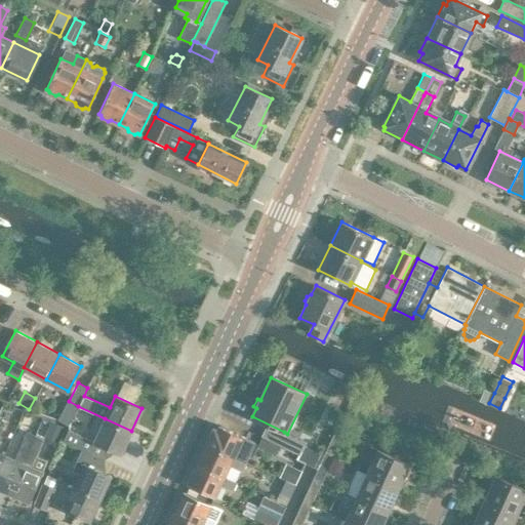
[(69,426),(78,406),(69,401),(58,420),(69,426)]
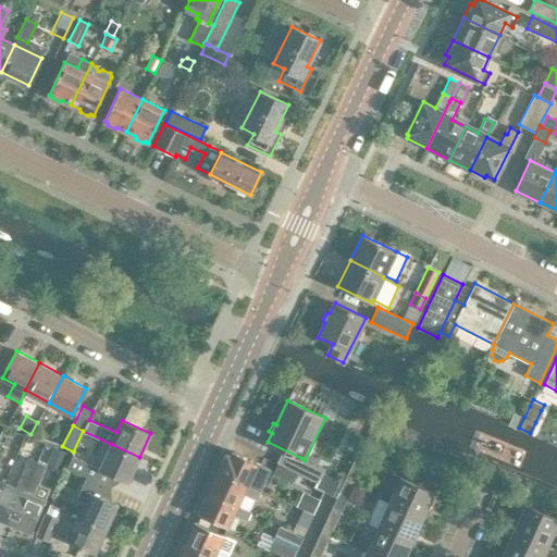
[(66,468),(86,477),(110,487),(115,475),(128,482),(139,457),(111,444),(100,469),(72,456),(66,468)]
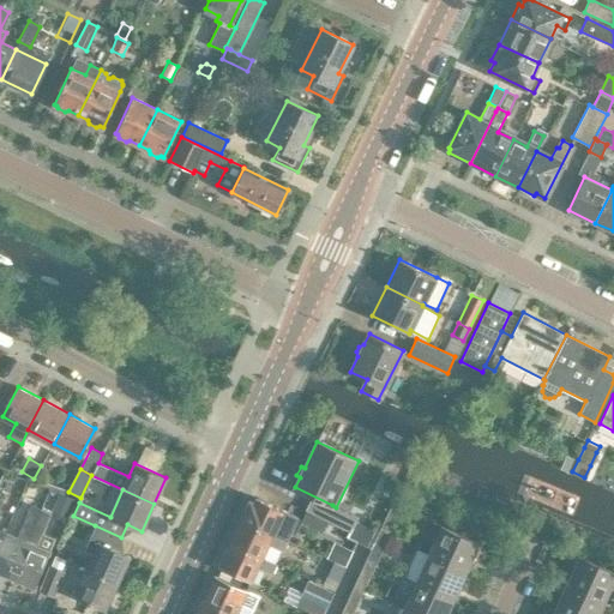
[(38,516),(12,579),(34,589),(49,552),(36,546),(56,497),(48,493),(38,516)]
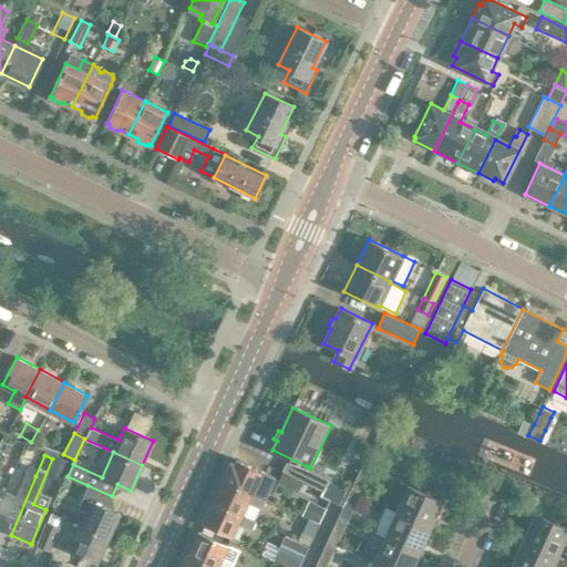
[(55,456),(51,467),(62,472),(66,461),(55,456)]
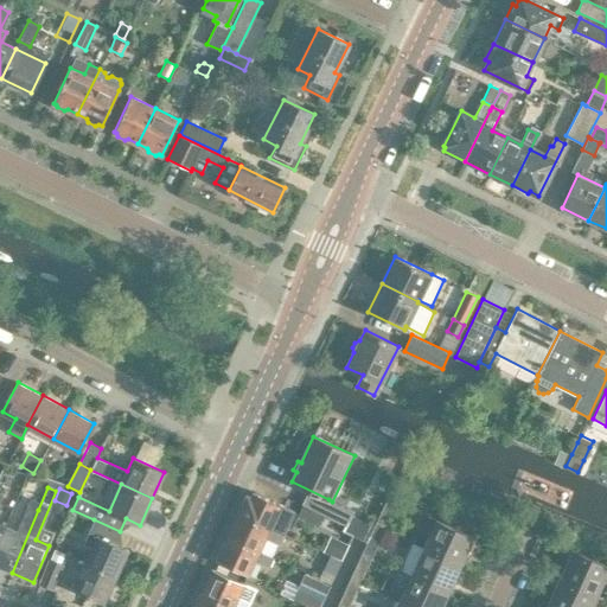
[(302,504),(346,525),(353,512),(308,490),(302,504)]
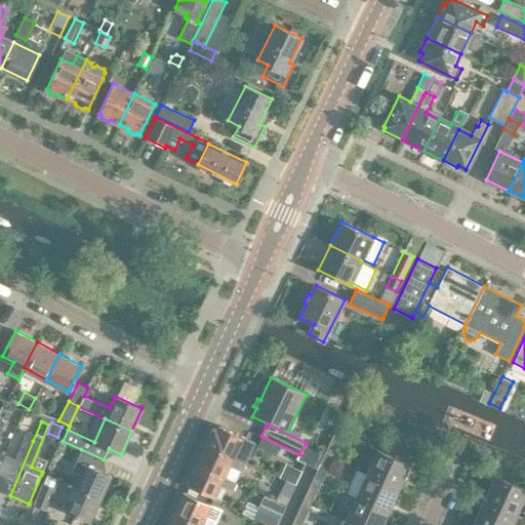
[(207,442),(206,444),(245,460),(253,442),(219,426),(217,431),(213,429),(212,432),(210,431),(205,441),(207,442)]
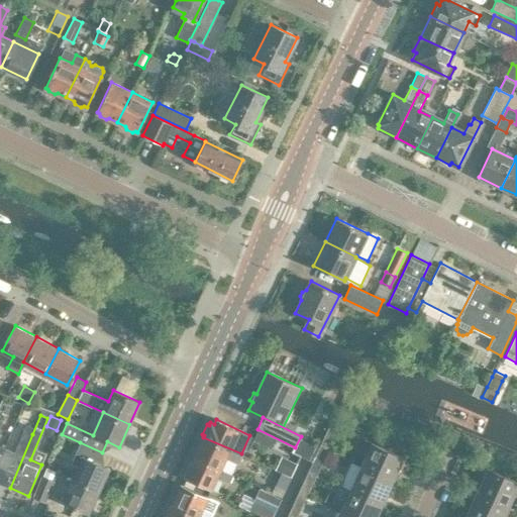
[(330,423),(319,446),(327,450),(338,427),(330,423)]
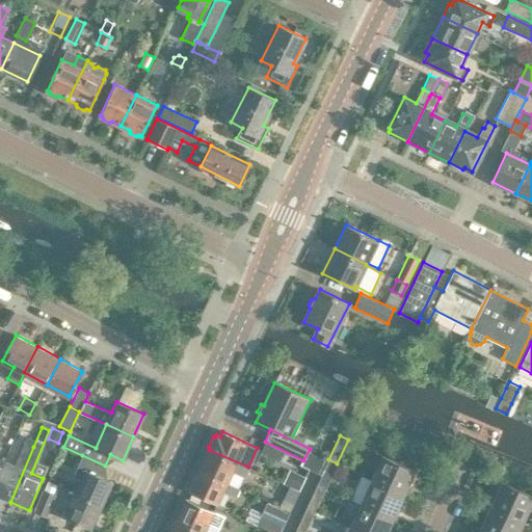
[(261,449),(270,453),(270,454),(275,457),(280,450),(264,442),(261,449)]
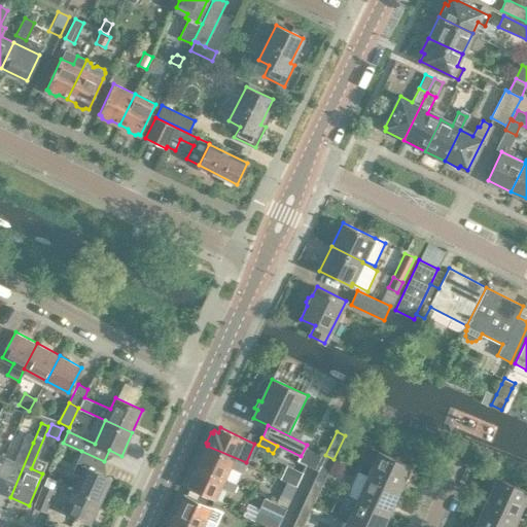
[(0,465),(0,492),(10,497),(33,443),(25,440),(16,462),(4,457),(0,465)]
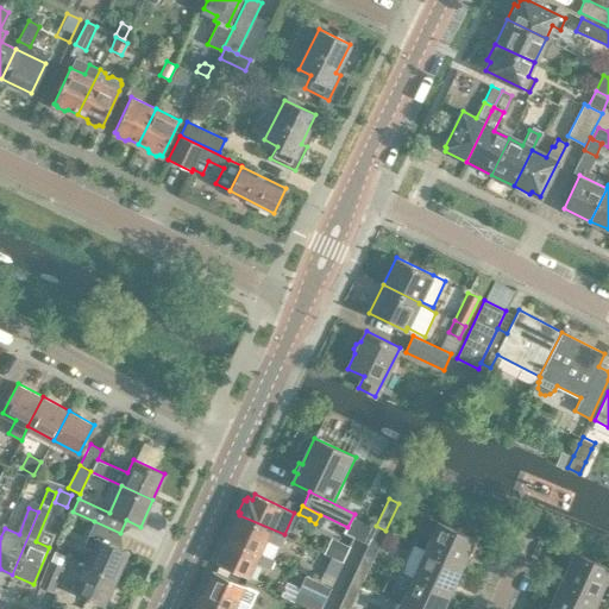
[(231,535),(228,538),(259,552),(265,538),(281,545),(286,537),(283,535),(284,534),(239,515),(236,523),(233,522),(228,534),(231,535)]
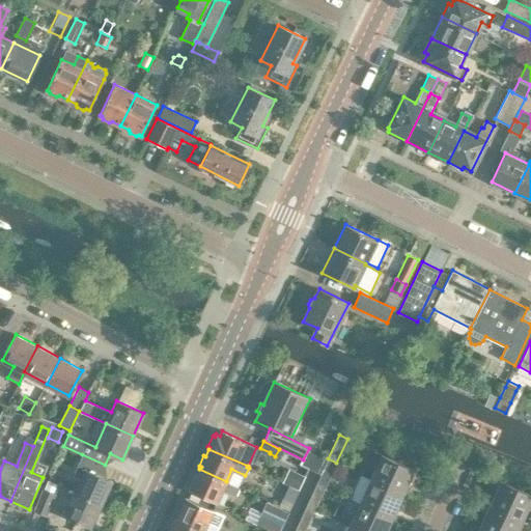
[(105,465),(82,454),(78,465),(85,469),(75,492),(102,504),(107,506),(112,495),(107,492),(112,481),(100,475),(105,465)]
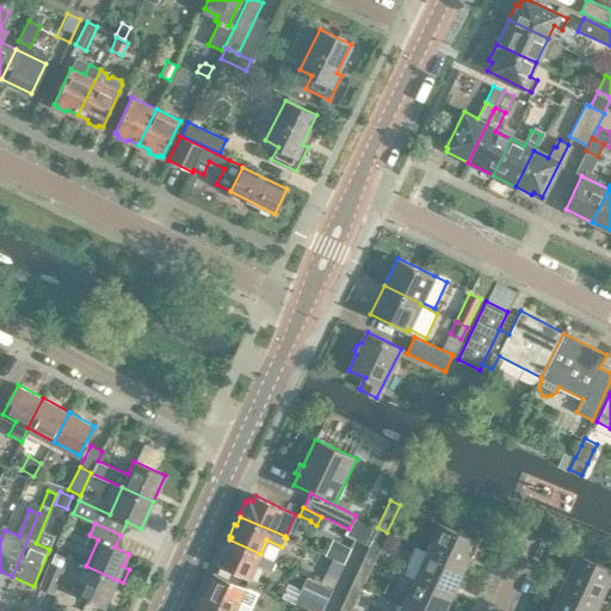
[(439,523),(426,550),(463,568),(476,541),(439,523)]
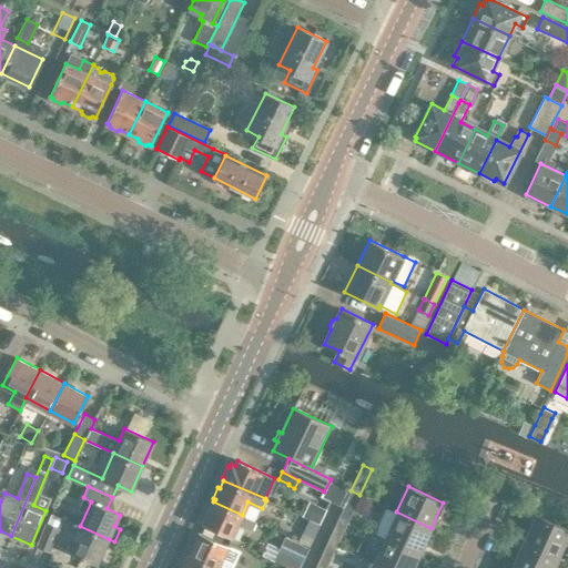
[(351,490),(340,516),(348,520),(359,495),(351,490)]
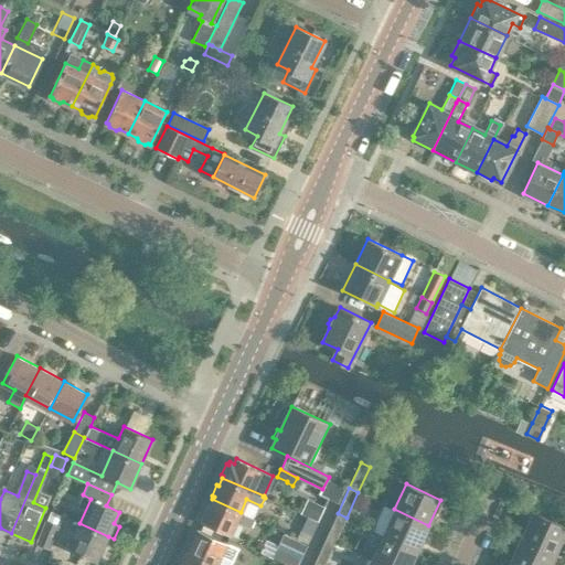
[(241,512),(212,499),(209,507),(206,507),(202,518),(203,518),(202,521),(231,534),(236,521),(251,528),(255,519),(241,512)]
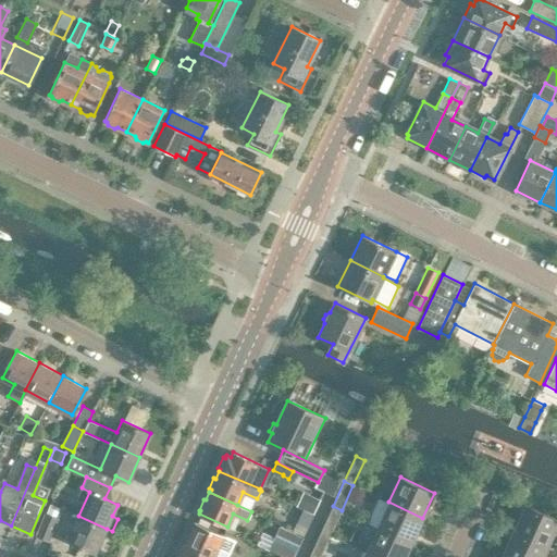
[(307,495),(301,508),(313,514),(319,500),(307,495)]
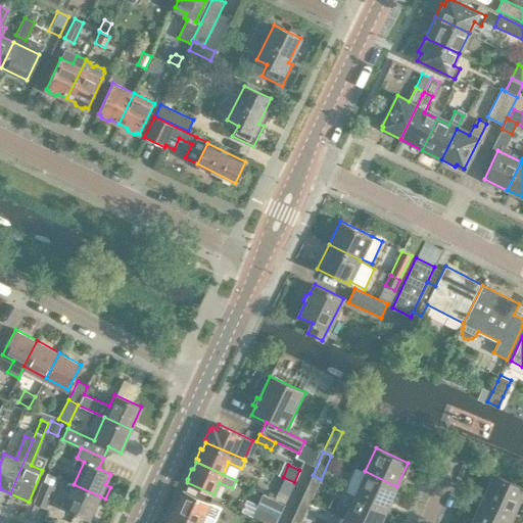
[(365,471),(354,494),(386,510),(396,486),(365,471)]
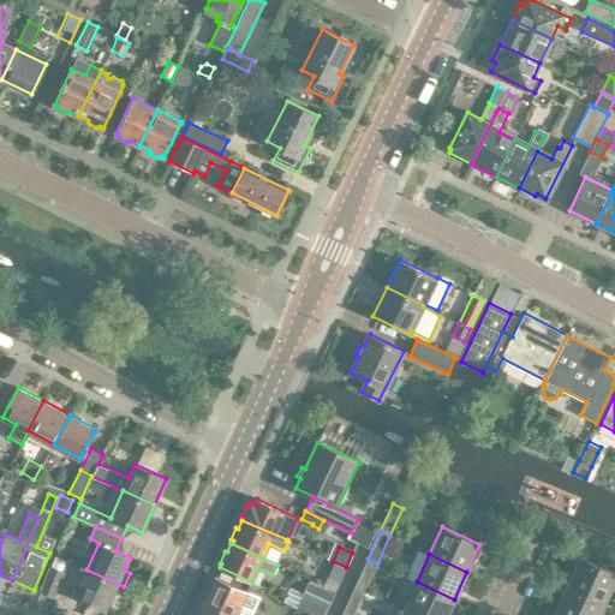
[(55,555),(51,566),(40,592),(53,597),(64,572),(58,569),(63,559),(55,555)]
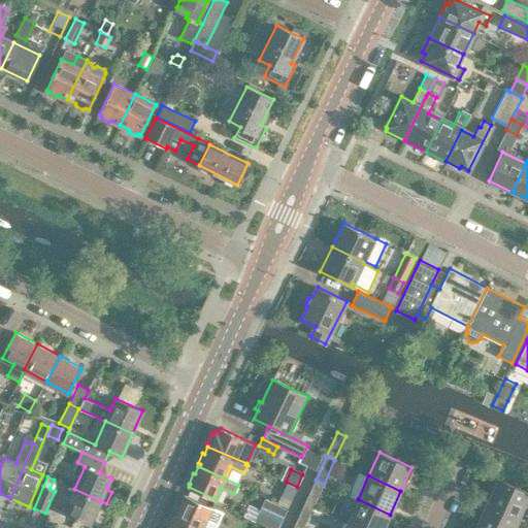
[(527,492),(498,479),(487,502),(519,517),(527,496),(527,492)]
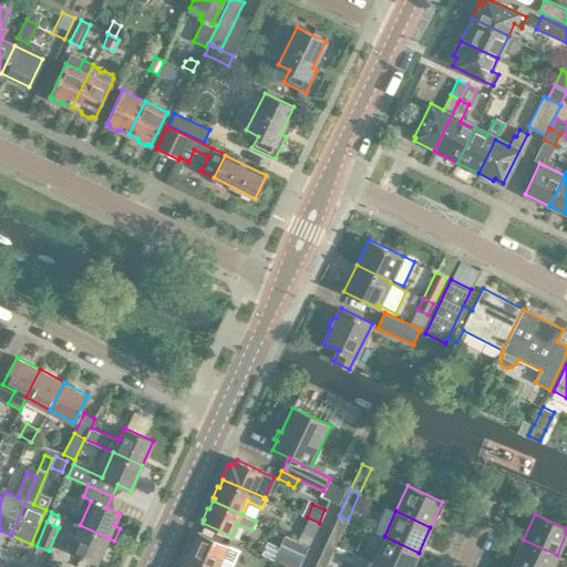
[(339,515),(327,540),(336,545),(348,519),(339,515)]
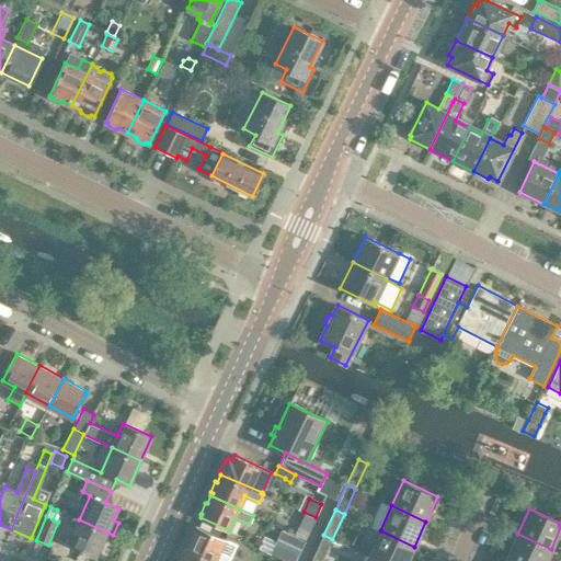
[(304,512),(298,526),(309,530),(316,517),(304,512)]
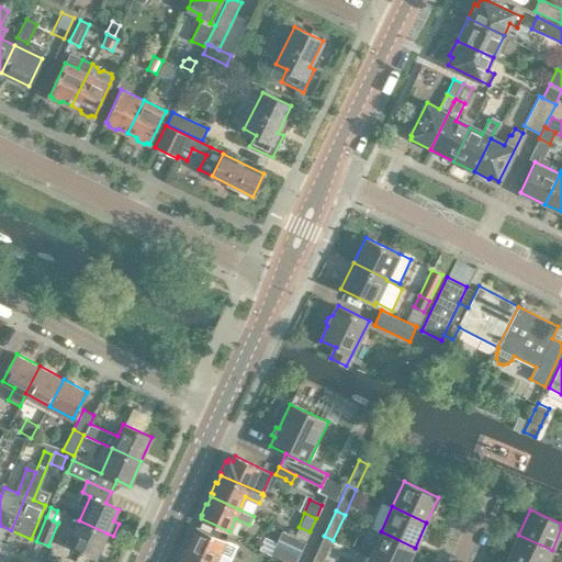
[(108,534),(79,520),(68,544),(97,558),(108,534)]
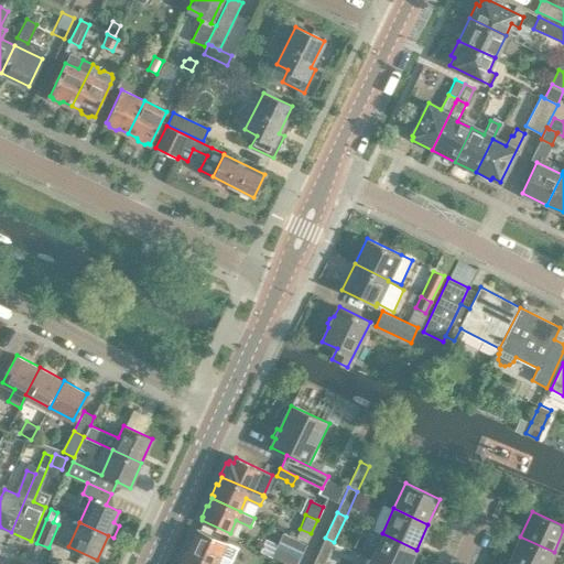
[(192,542),(188,550),(216,563),(217,563),(229,563),(238,546),(198,528),(197,531),(195,530),(190,541),(192,542)]
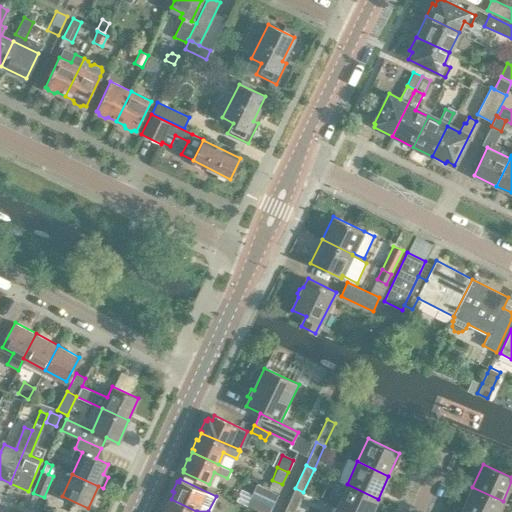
[(250,498),(271,508),(278,492),(257,483),(250,498)]
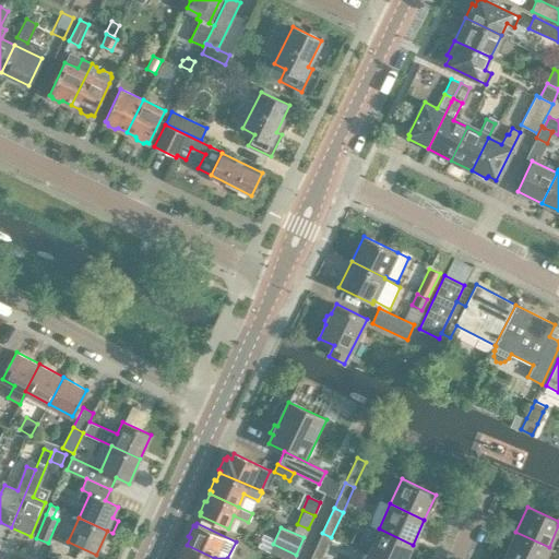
[(379,528),(367,554),(378,558),(405,558),(413,545),(379,528)]
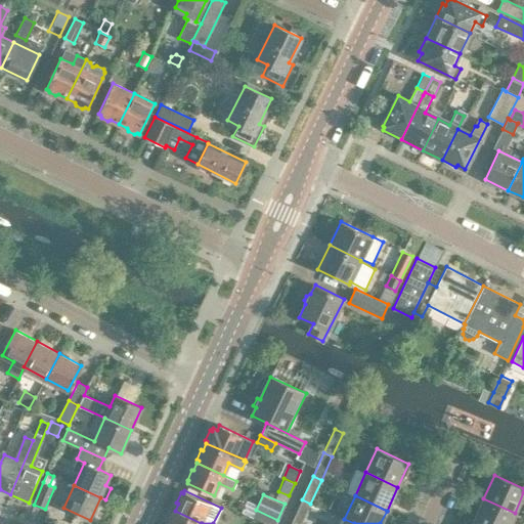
[(483,498),(473,522),(477,523),(510,523),(515,513),(483,498)]
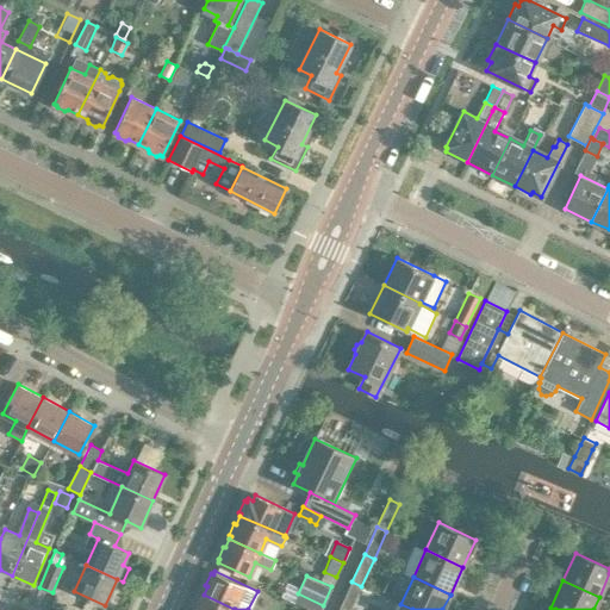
[(352,582),(338,609),(340,609),(349,609),(361,586),(352,582)]
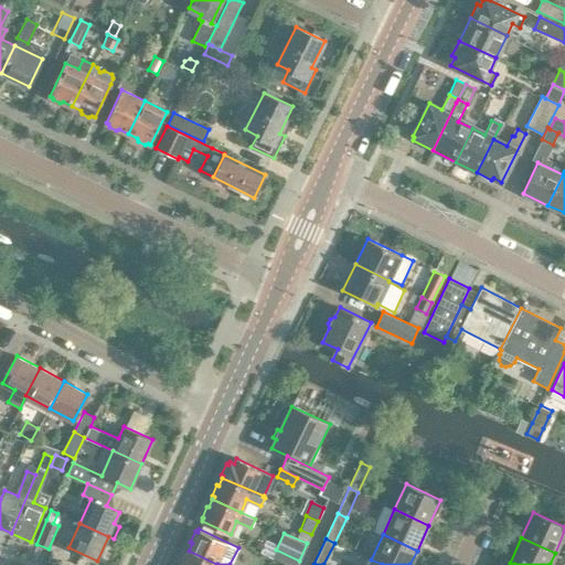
[(182,564),(181,564),(215,564),(216,564),(189,551),(187,554),(185,553),(180,564),(182,564)]
